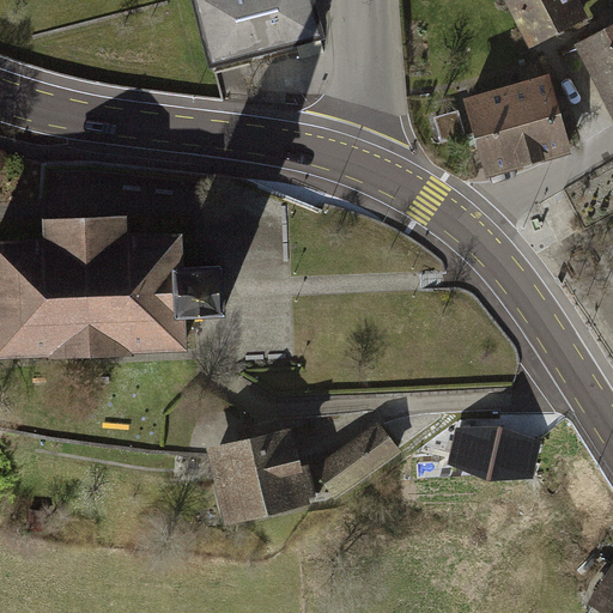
[(310,0),(195,0),(213,64),(297,42),(320,36),(310,0)]
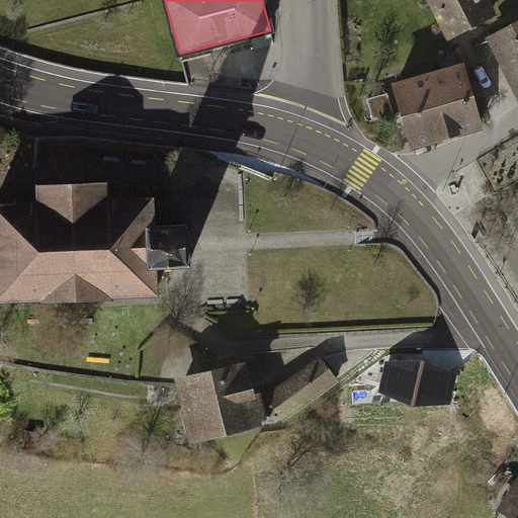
[(425,0),(447,44),(498,17),(489,0),(425,0)]
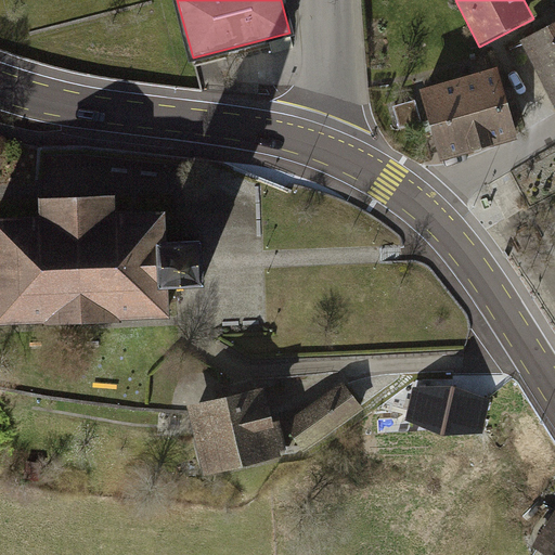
[(554,23),(520,42),(554,107),(554,23)]
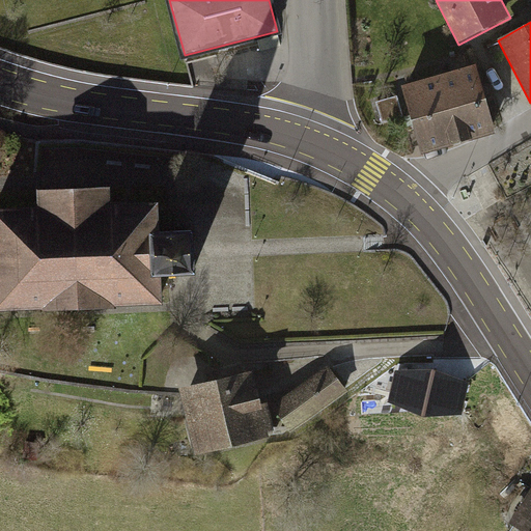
[(476,66),(441,76),(460,145),(496,135),(476,66)]
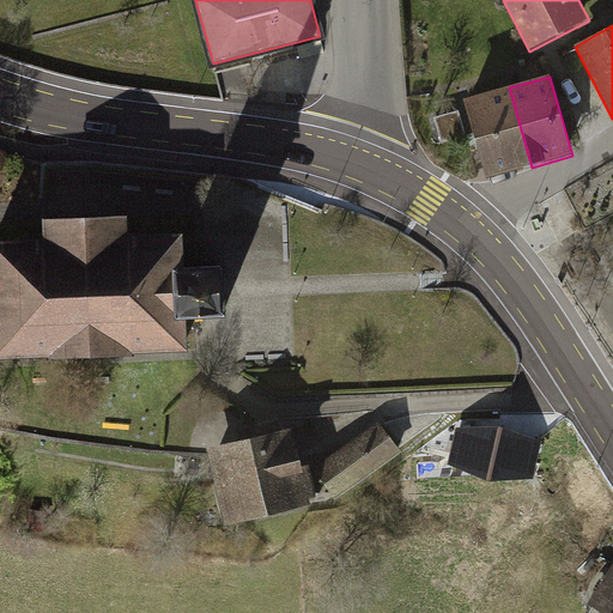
[(509,87),(463,101),(486,181),(532,168),(509,87)]
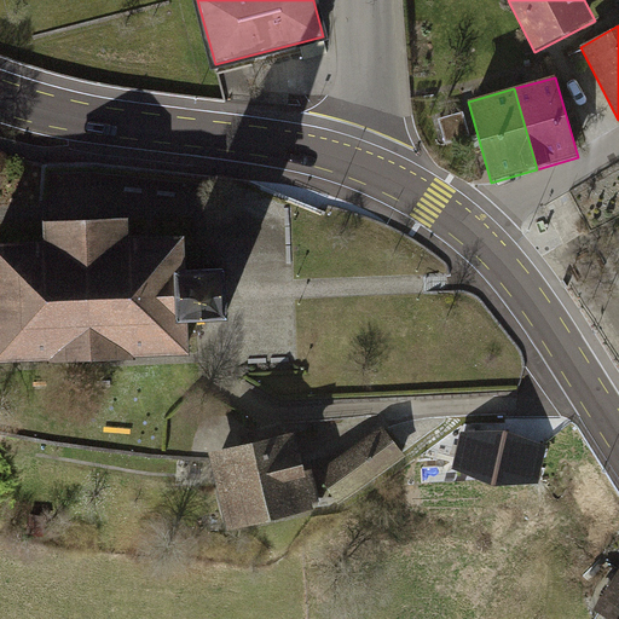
[(48,244),(0,246),(0,365),(195,357),(194,327),(238,324),(236,270),(191,272),(189,238),(134,241),(133,220),(47,224),(48,244)]
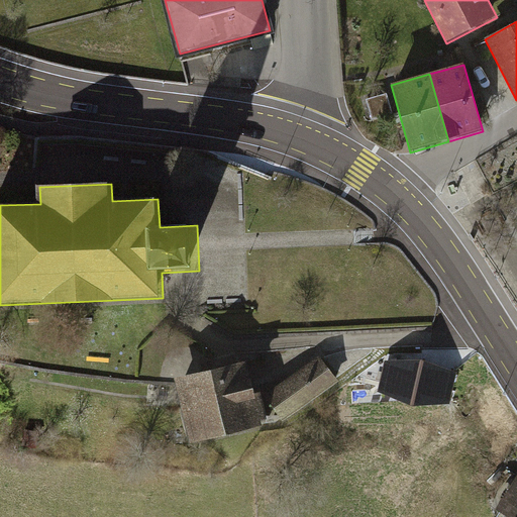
[(482,372),(419,354),(402,403),(463,424),(482,372)]
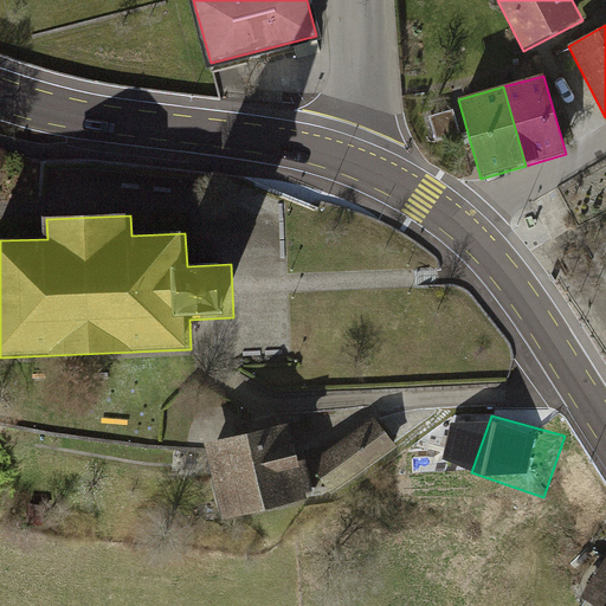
[(375,418),(310,464),(331,495),(397,447),(375,418)]
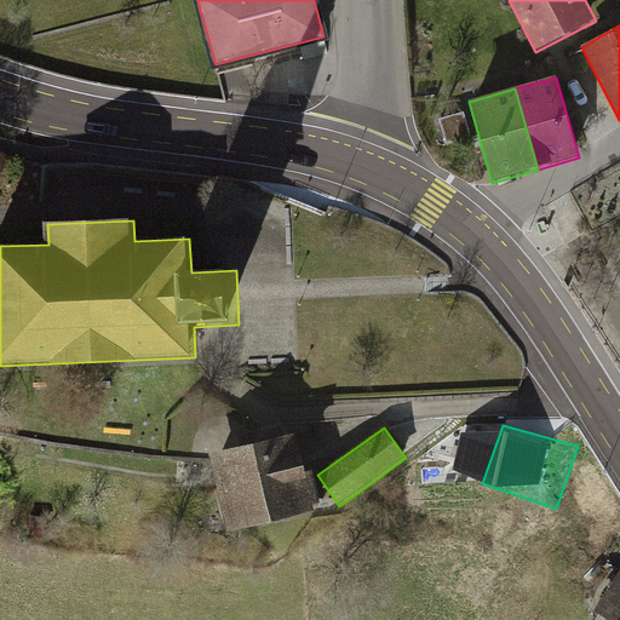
[(296,435),(208,455),(227,534),(313,515),(311,507),(319,505),(311,472),(304,474),(296,435)]
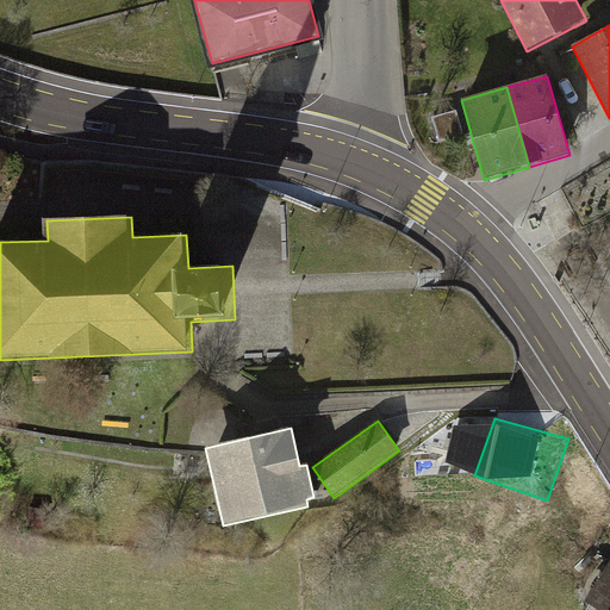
[(609,609),(609,564),(584,604),(592,609),(609,609)]
